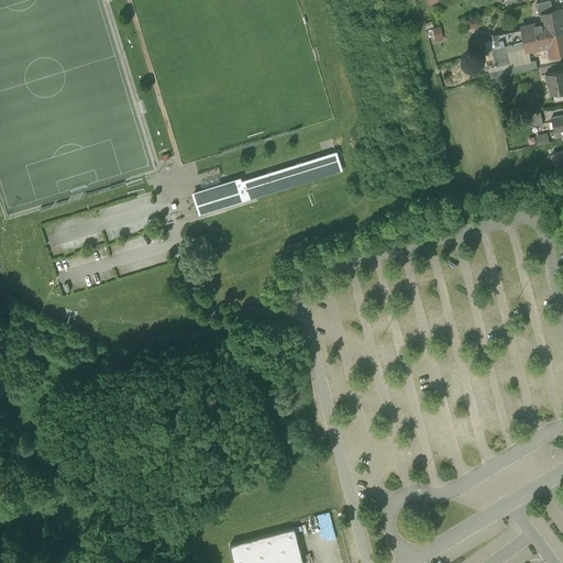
[(536,3),(538,17),(542,15),(542,14),(552,12),(550,1),(536,3)]
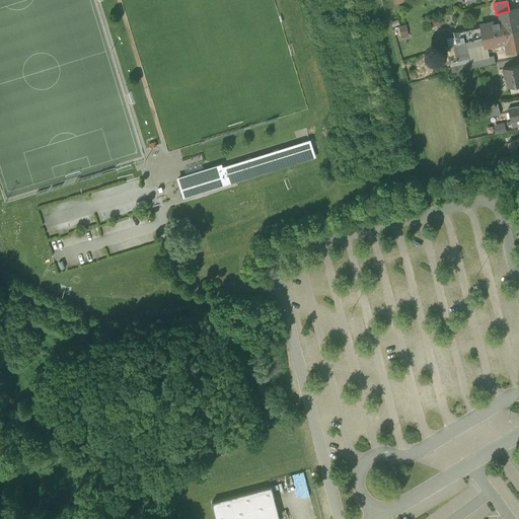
[(500,14),(502,20),(502,23),(504,32),(518,28),(518,19),(517,9),(509,11),(500,13),(500,14)]
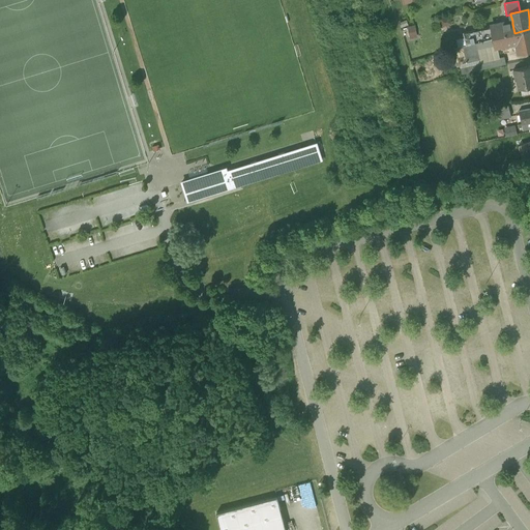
[(449,17),(439,20),(442,27),(452,24),(449,17)]
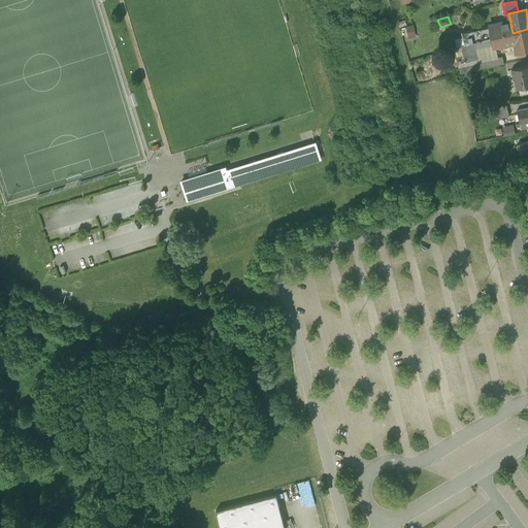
[(510,24),(491,28),(493,37),(513,33),(510,24)]
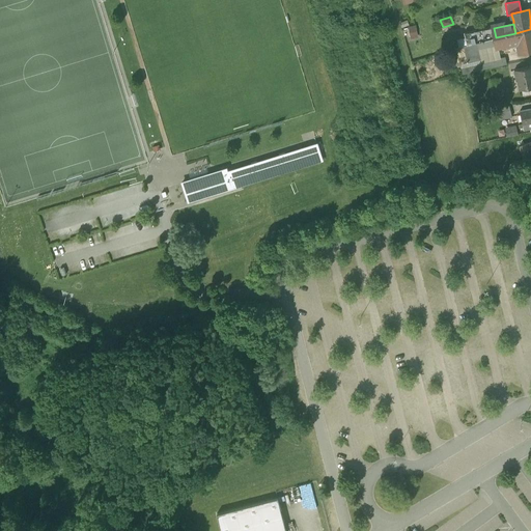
[(418,39),(416,26),(408,27),(410,40),(418,39)]
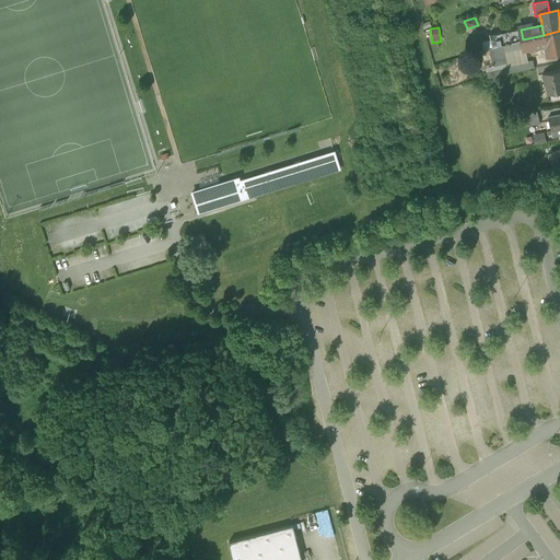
[(510,44),(523,39),(521,30),(506,32),(510,44)]
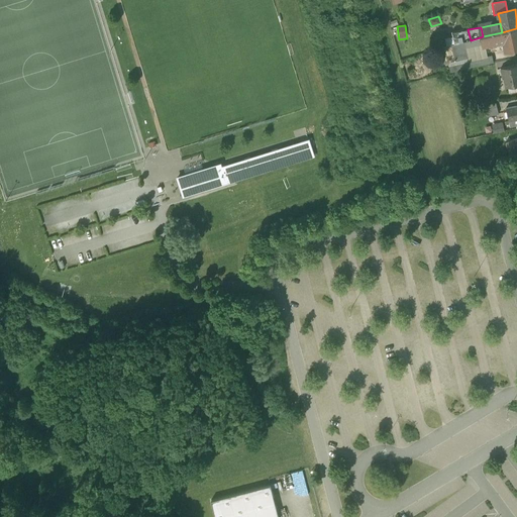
[(516,28),(502,32),(504,40),(504,42),(506,52),(516,49),(516,28)]
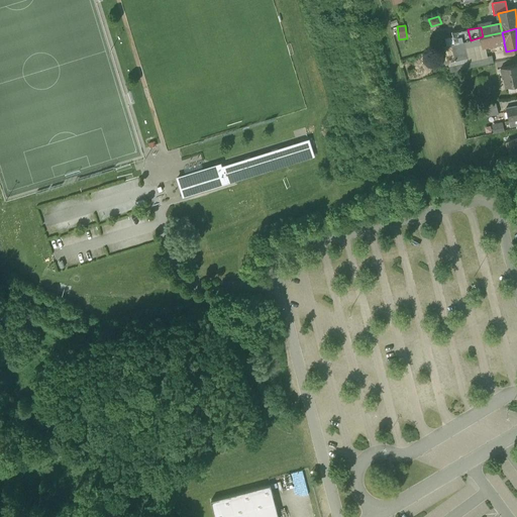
[(462,31),(464,42),(466,41),(471,40),(468,29),(462,31)]
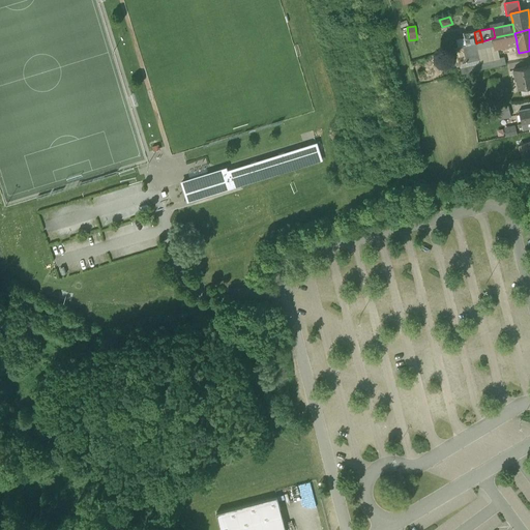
[(476,43),(474,32),(464,34),(464,37),(466,46),(476,43)]
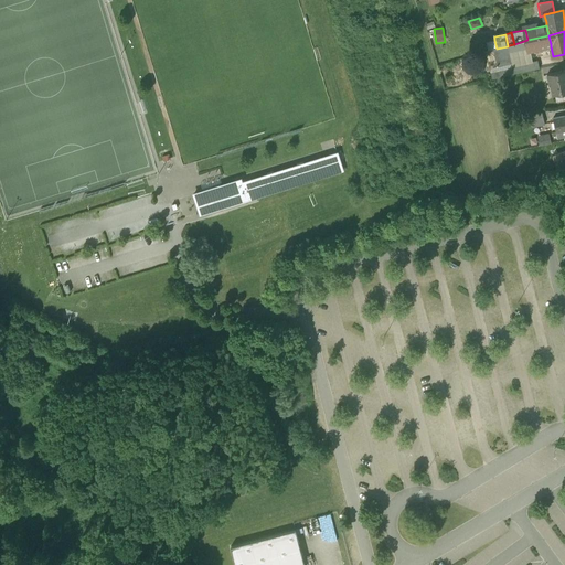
[(541,46),(551,44),(548,35),(528,40),(530,48),(530,51),(541,49),(541,46)]
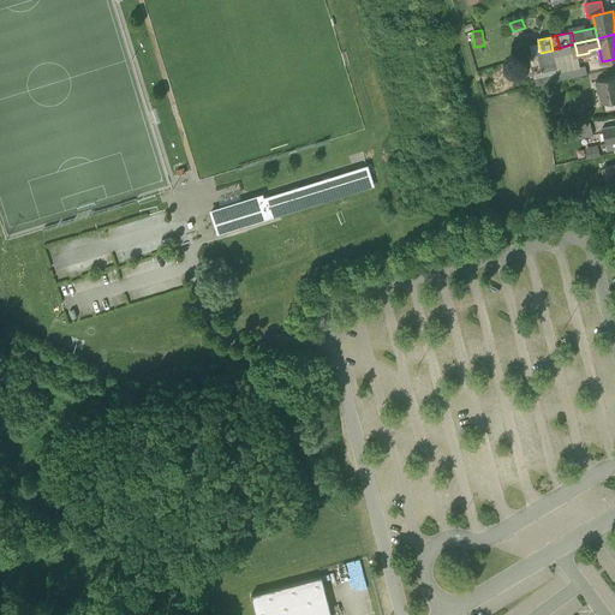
[(541,53),(538,43),(529,46),(531,57),(538,54),(541,53)]
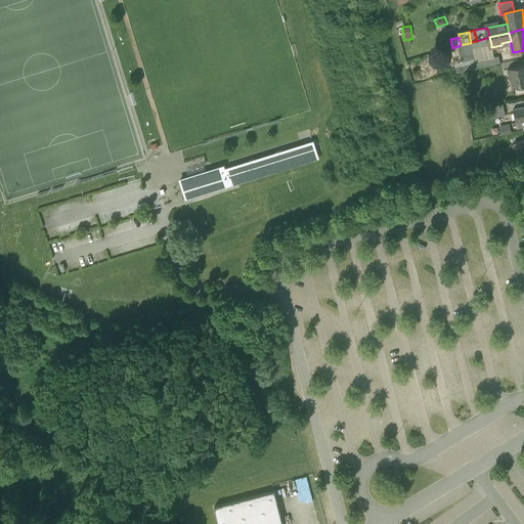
[(477,41),(472,42),(473,48),(491,44),(489,37),(477,41)]
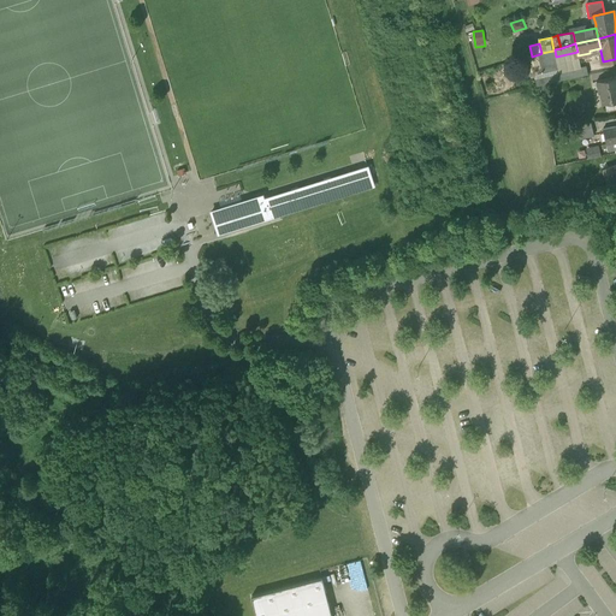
[(558,70),(556,57),(555,49),(554,51),(542,53),(539,54),(543,73),(558,70)]
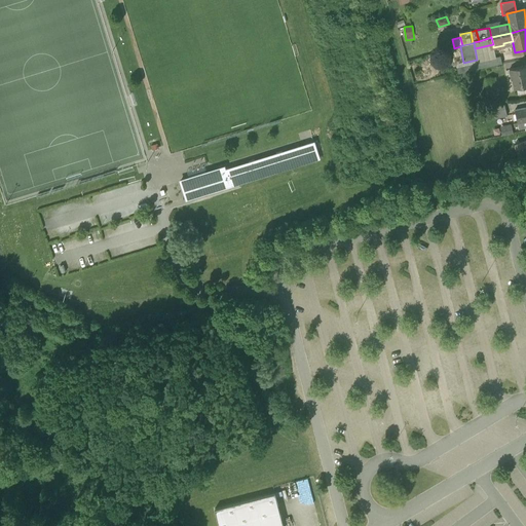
[(477,60),(478,63),(496,58),(493,47),(493,44),(475,48),(477,60)]
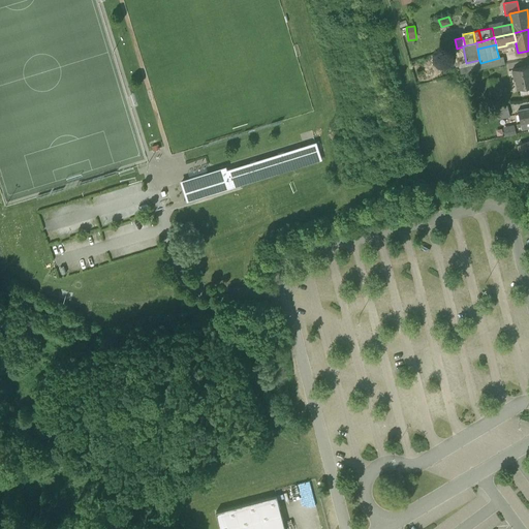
[(442,69),(447,57),(438,54),(434,65),(442,69)]
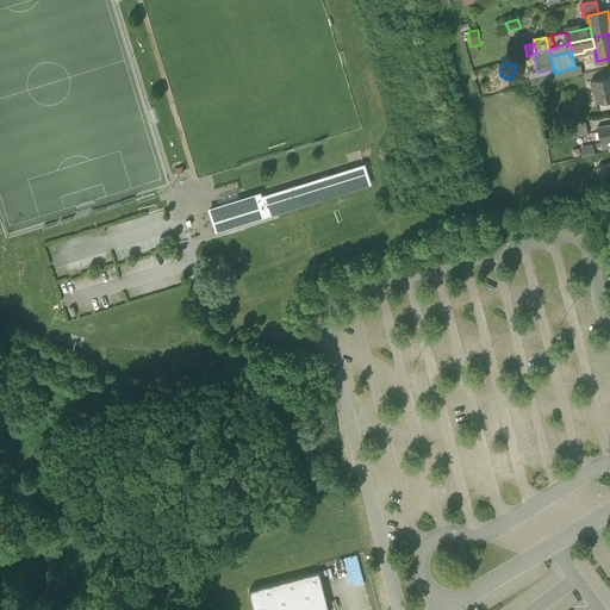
[(553,73),(555,80),(583,74),(580,66),(576,67),(554,73),(553,73)]
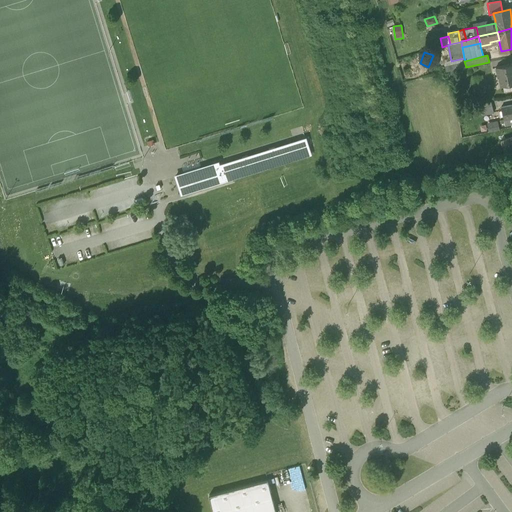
[(465,61),(464,58),(451,61),(444,62),(446,72),(448,71),(454,70),(452,64),(464,61),(465,61)]
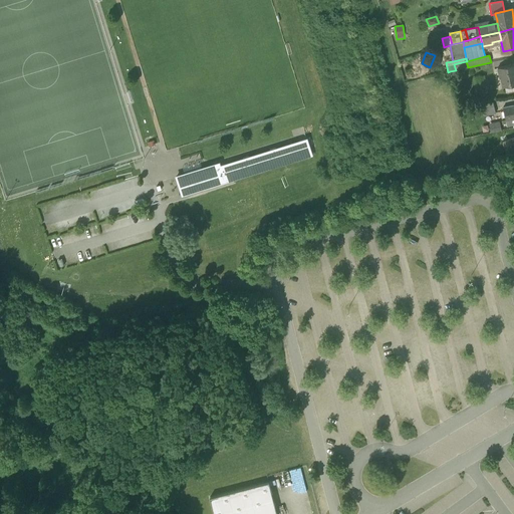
[(454,64),(456,70),(468,67),(466,61),(454,64)]
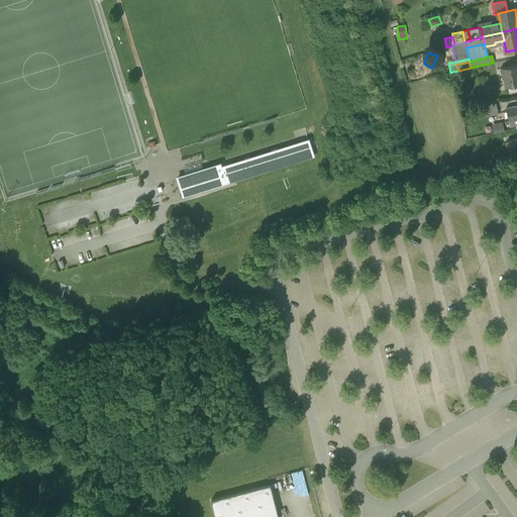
[(505,87),(505,88),(508,87),(516,85),(516,65),(501,69),(501,70),(502,70),(504,79),(503,79),(503,80),(505,80),(506,87),(505,87)]
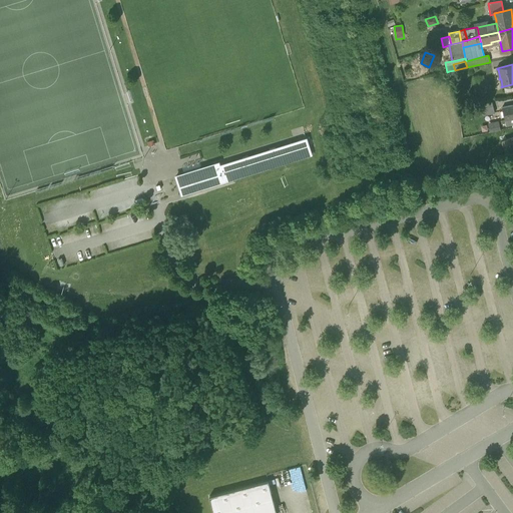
[(473,78),(476,90),(482,89),(479,77),(473,78)]
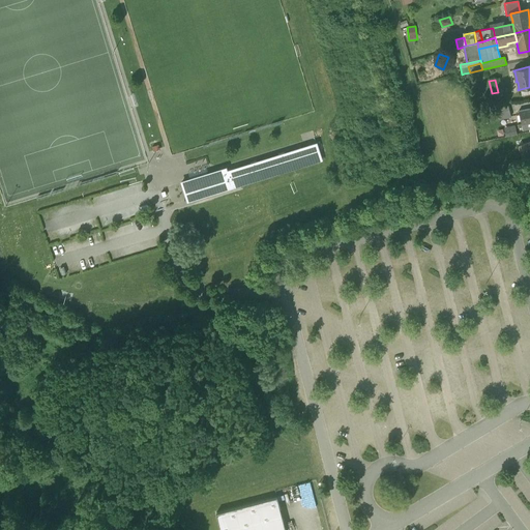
[(529,87),(521,89),(523,96),(529,94),(529,87)]
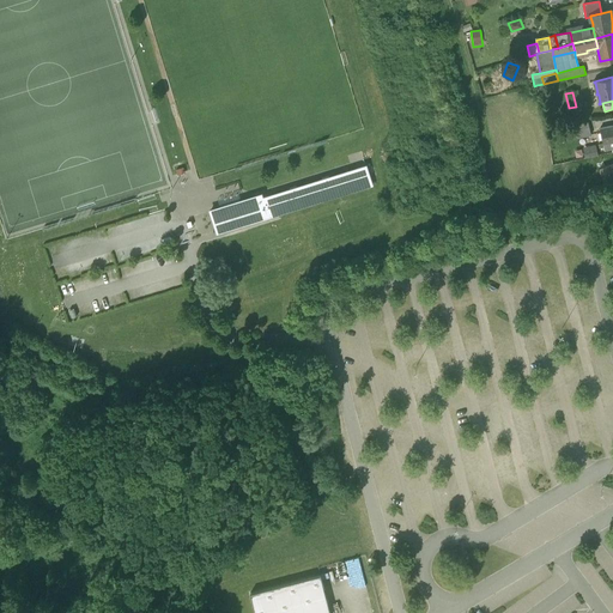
[(566,126),(570,125),(568,113),(578,110),(580,115),(584,115),(582,104),(576,107),(569,108),(563,109),(566,126)]
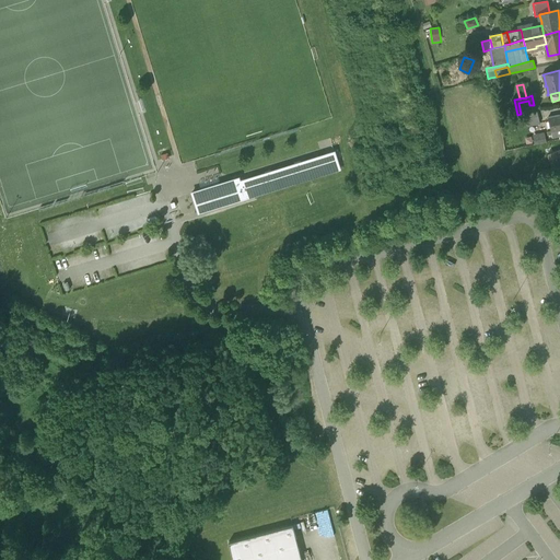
[(532,112),(529,105),(528,101),(518,103),(521,114),(532,112)]
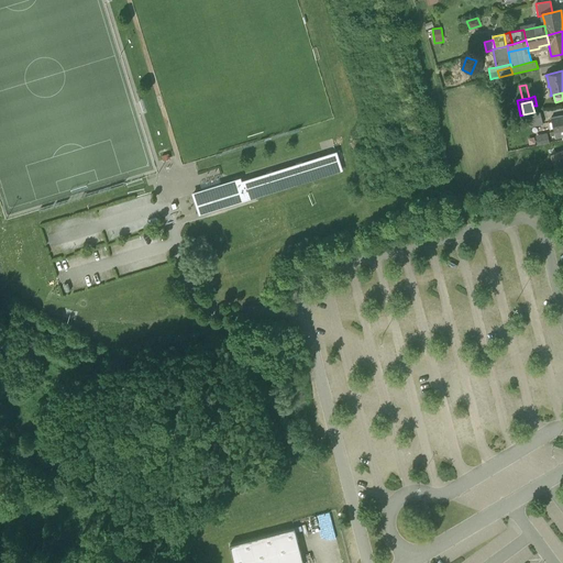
[(522,116),(526,128),(543,124),(540,112),(522,116)]
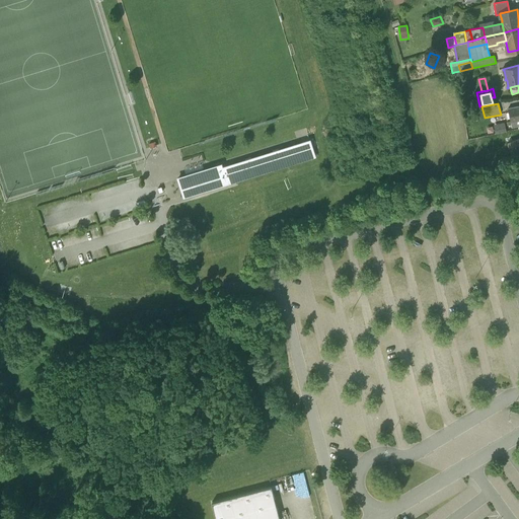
[(512,123),(518,121),(518,106),(509,108),(512,123)]
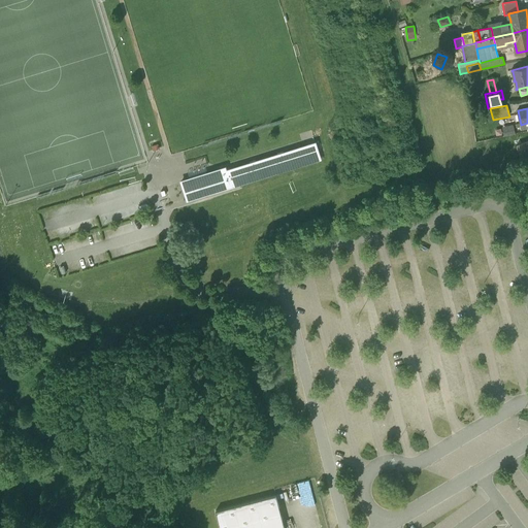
[(514,125),(502,127),(504,136),(515,134),(514,125)]
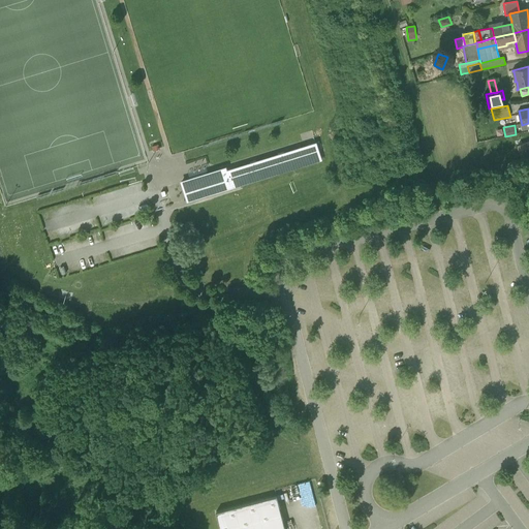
[(521,157),(528,153),(528,142),(518,146),(521,157)]
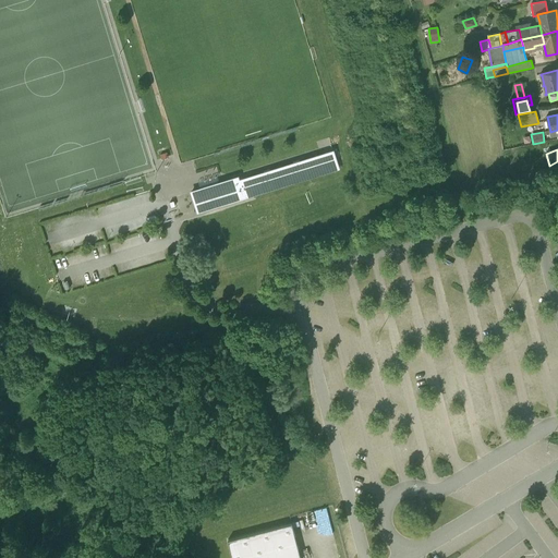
[(192,192),(198,211),(339,168),(334,152),(222,185),(221,182),(192,192)]
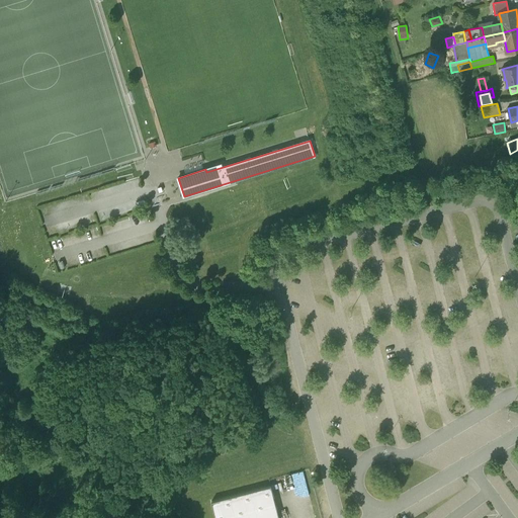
[(300,498),(309,496),(303,470),(280,477),(282,484),(295,480),(300,498)]
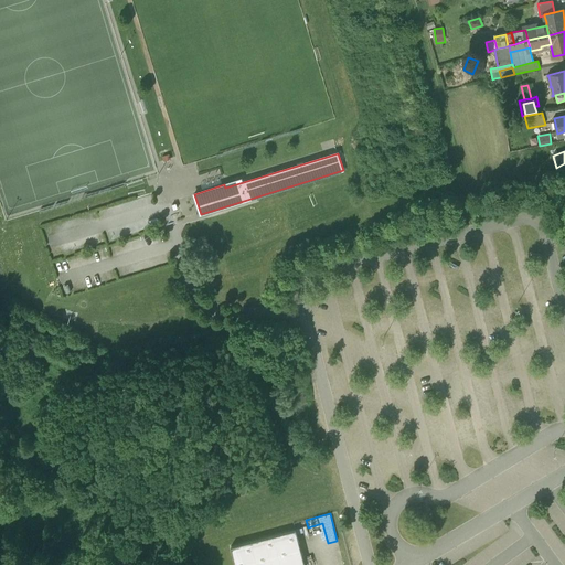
[(231,546),(235,564),(304,564),(296,530),(231,546)]
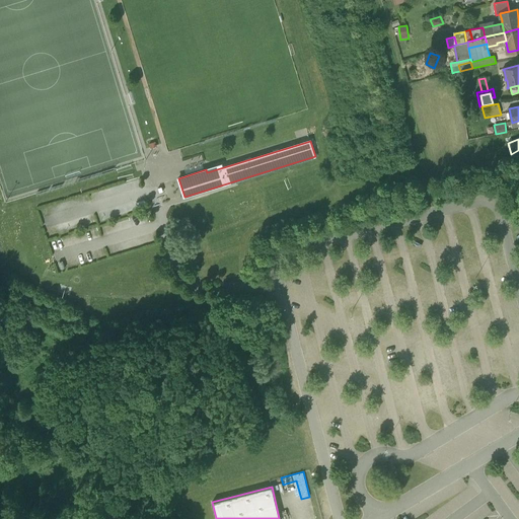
[(457,504),(460,507),(465,502),(459,494),(451,501),(455,505),(457,504)]
